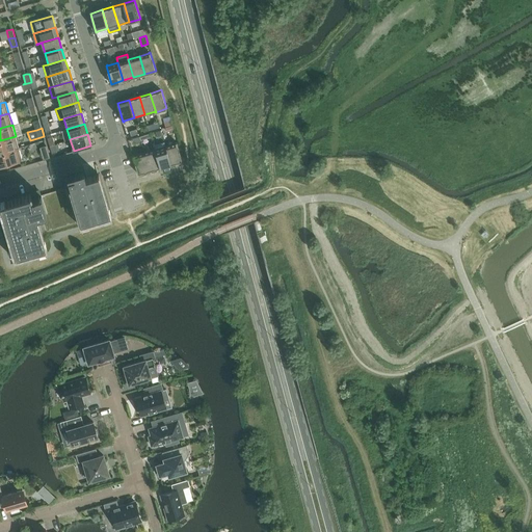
[(0,153),(19,148),(16,136),(0,140),(0,153)]
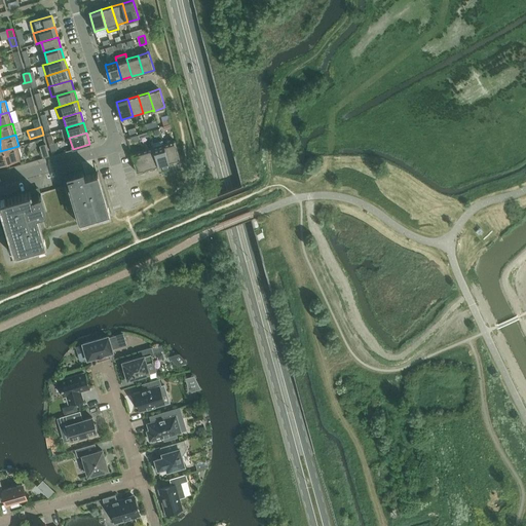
[(174,141),(163,144),(168,162),(180,158),(175,140),(174,141)]
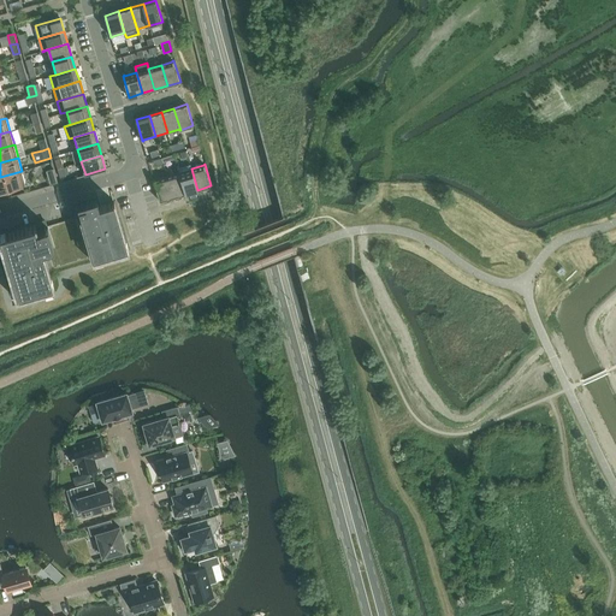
[(54,169),(46,171),(51,185),(58,183),(54,169)]
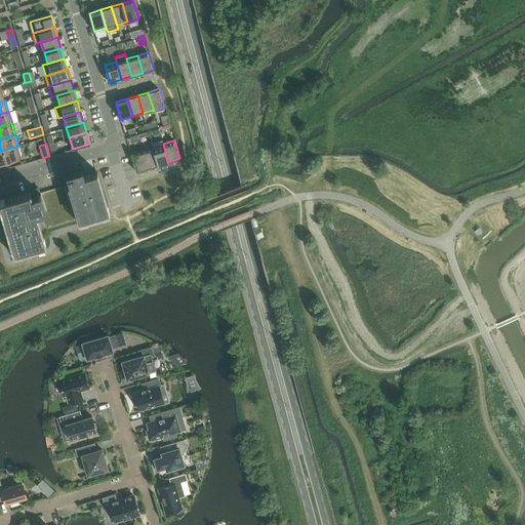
[(163,144),(153,147),(158,165),(168,162),(163,144)]
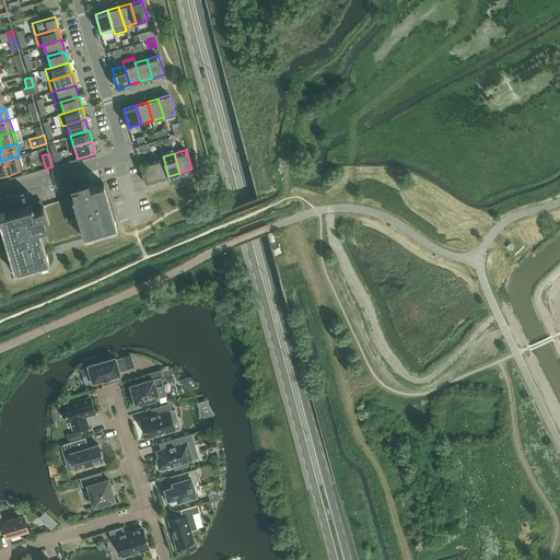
[(0,174),(23,167),(20,155),(0,161),(0,174)]
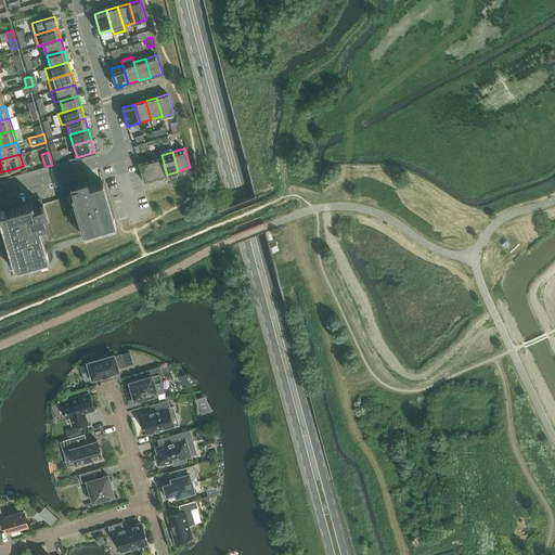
[(156,178),(167,175),(162,155),(151,158),(156,178)]
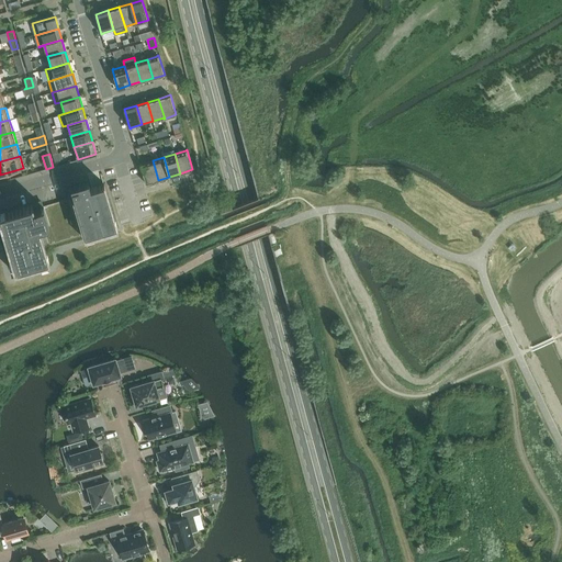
[(142,164),(139,164),(146,183),(158,180),(153,160),(142,164)]
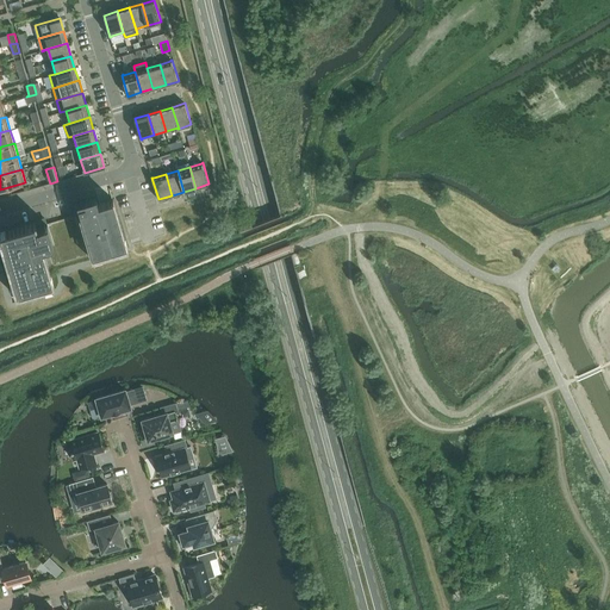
[(129,250),(113,199),(112,199),(99,204),(97,195),(79,201),(73,203),(74,211),(75,215),(53,222),(48,223),(47,219),(43,221),(36,223),(36,222),(0,232),(0,242),(4,241),(16,282),(10,285),(12,293),(44,284),(45,290),(55,287),(49,268),(56,266),(87,256),(88,256),(93,255),(94,260),(103,257),(101,251),(118,247),(119,253),(129,250)]
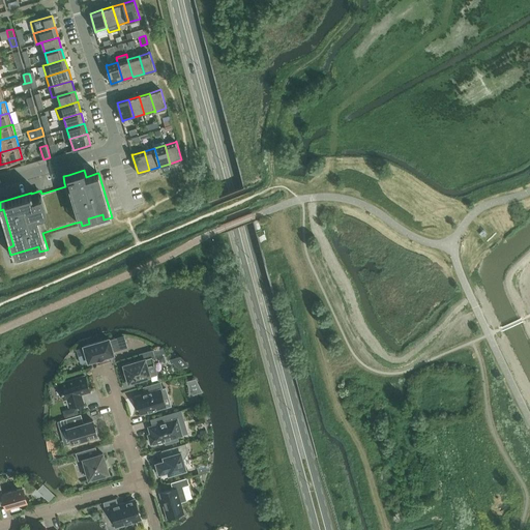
[(109,339),(84,346),(89,361),(98,358),(107,356),(106,356),(116,353),(115,350),(118,349),(119,350),(127,347),(124,335),(113,339),(114,340),(110,341),(109,339)]
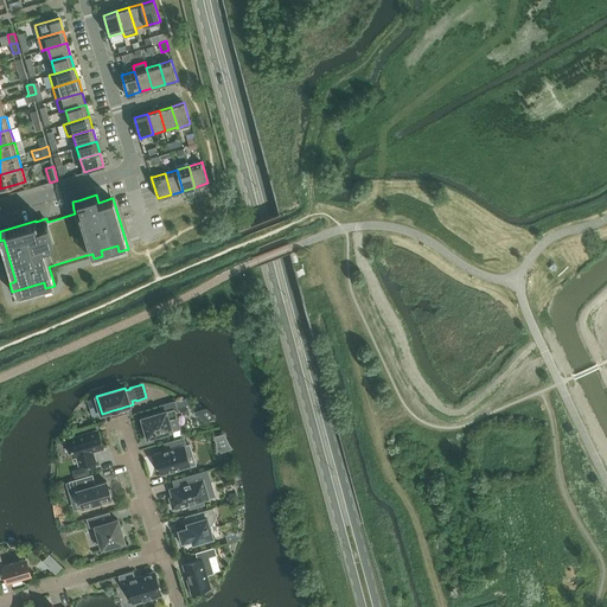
[(145,438),(147,436),(147,438),(159,435),(159,438),(168,435),(167,432),(172,430),(170,420),(177,417),(174,409),(178,408),(176,400),(160,404),(161,411),(160,411),(154,414),(141,417),(145,428),(141,428),(145,438)]
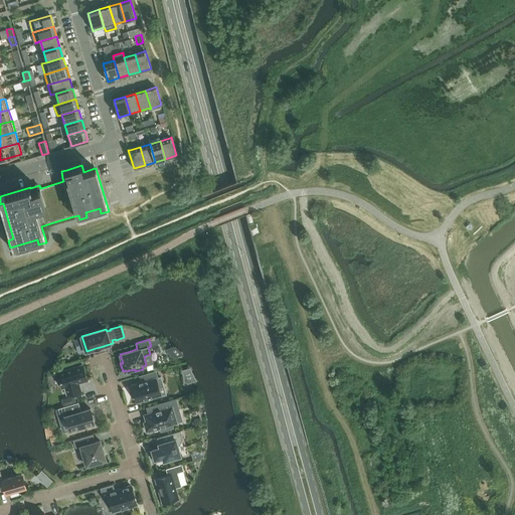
[(83,365),(58,372),(62,388),(65,387),(67,394),(81,390),(78,383),(88,380),(83,365)]
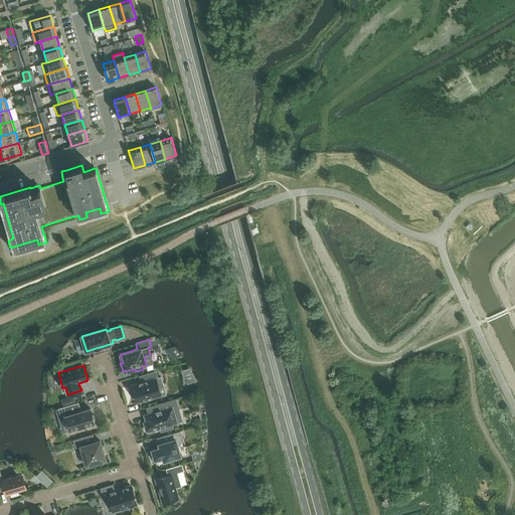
[(161,376),(158,377),(157,370),(143,374),(145,381),(132,385),(133,387),(131,387),(132,393),(134,393),(137,401),(161,394),(159,385),(164,384),(161,376)]
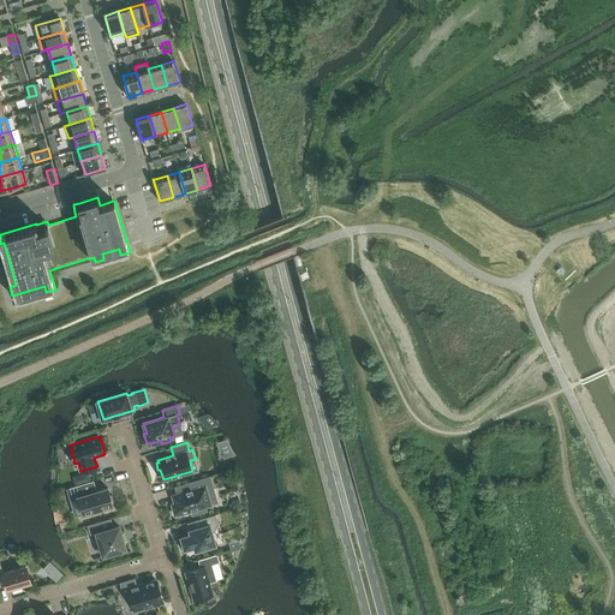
[(89,472),(81,475),(83,482),(91,481),(89,472)]
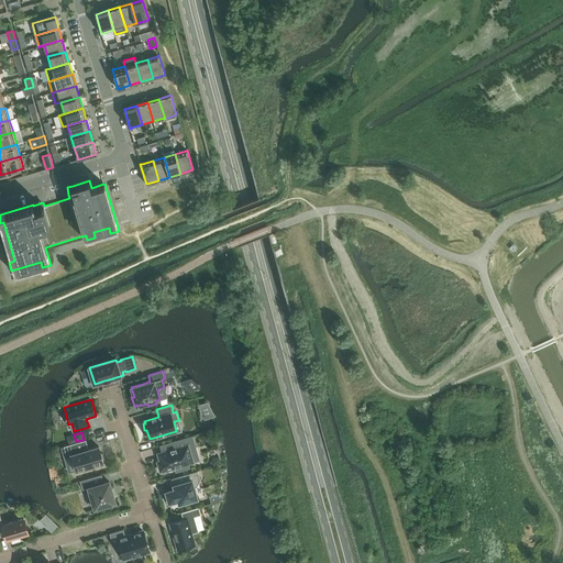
[(157,462),(161,471),(163,471),(179,466),(180,471),(190,467),(189,463),(194,462),(190,450),(197,448),(192,435),(161,445),(162,452),(158,453),(161,461),(157,462)]
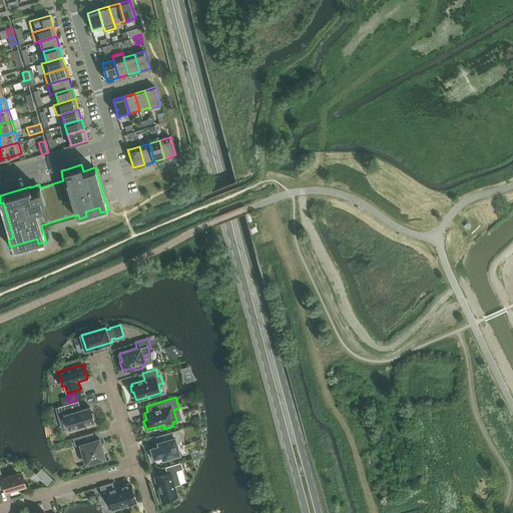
[(59,407),(61,416),(65,415),(69,429),(94,421),(94,420),(96,420),(94,413),(92,414),(90,407),(81,410),(80,408),(78,408),(76,402),(59,407)]
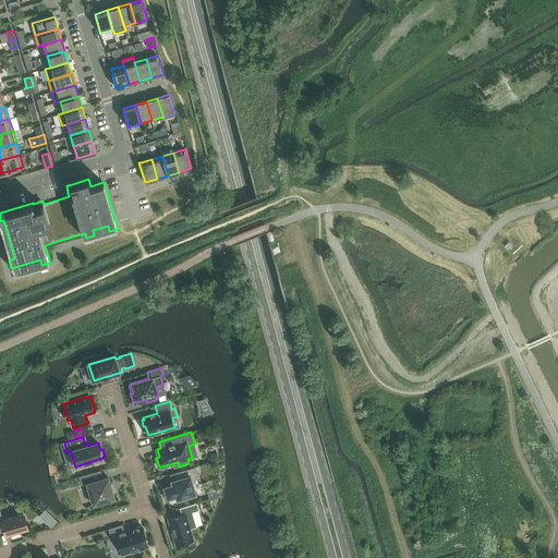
[(170,474),(173,485),(165,487),(165,488),(162,489),(165,497),(167,497),(168,498),(177,496),(178,499),(196,494),(193,483),(194,482),(198,474),(196,466),(170,474)]
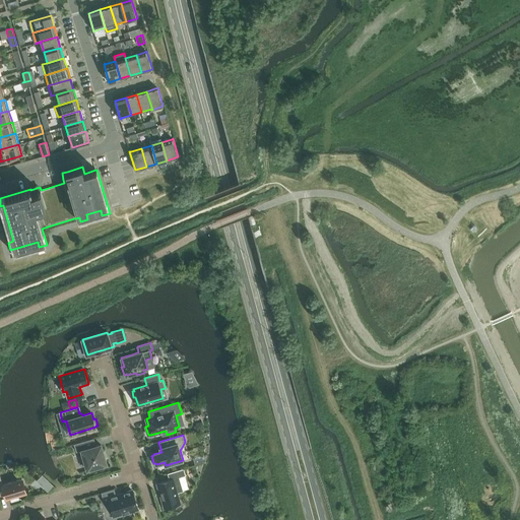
[(76,452),(81,450),(87,469),(107,464),(101,444),(96,446),(93,439),(74,444),(76,452)]
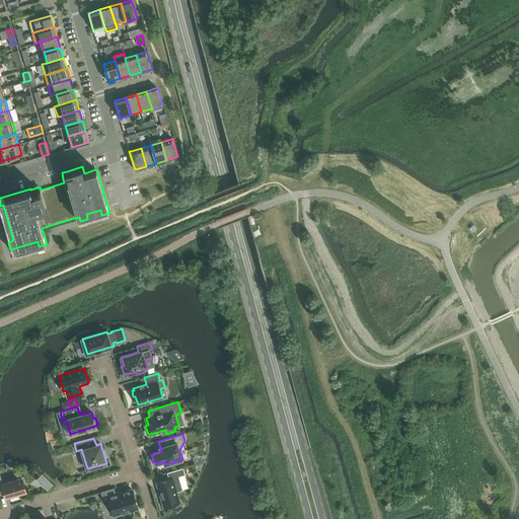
[(167,472),(171,471),(173,477),(157,483),(164,507),(179,502),(176,492),(182,490),(178,476),(186,474),(183,467),(167,472)]
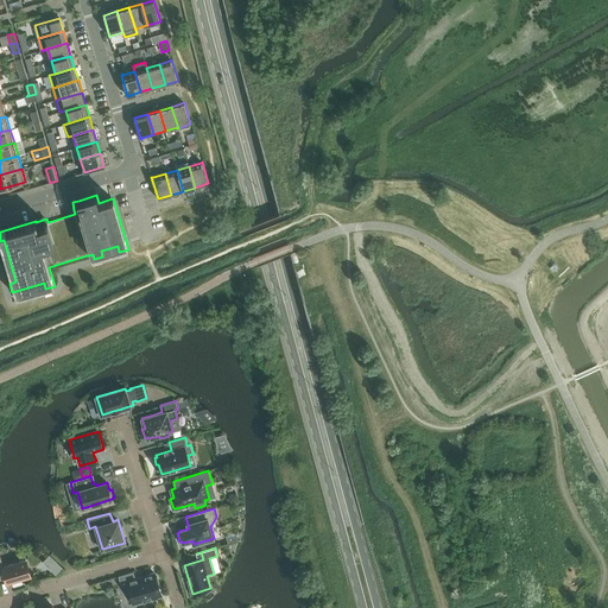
[(0,578),(6,577),(7,582),(12,581),(14,586),(23,583),(20,578),(31,575),(26,559),(2,567),(0,557),(0,578)]
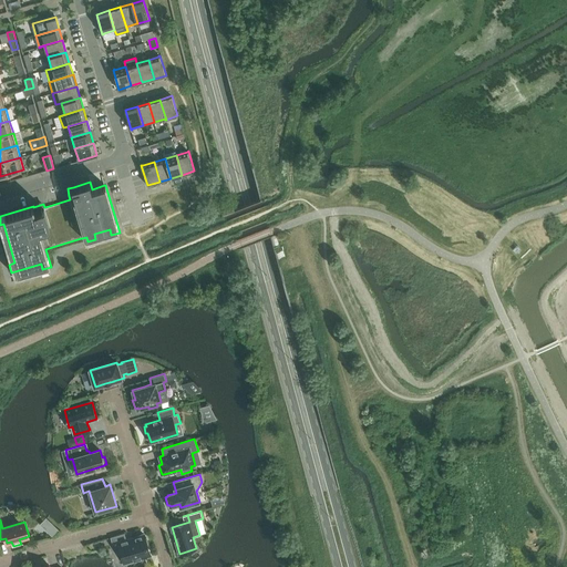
[(151,555),(147,545),(148,543),(147,538),(145,536),(144,534),(126,539),(124,533),(111,537),(113,544),(119,542),(124,563),(151,555)]
